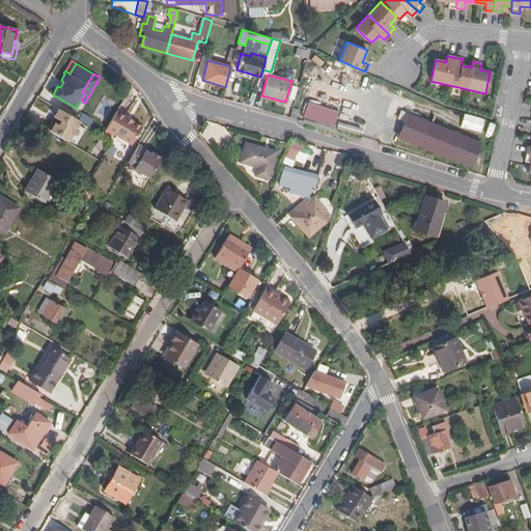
[(319,105),(340,111),(344,96),(324,91),(319,105)]
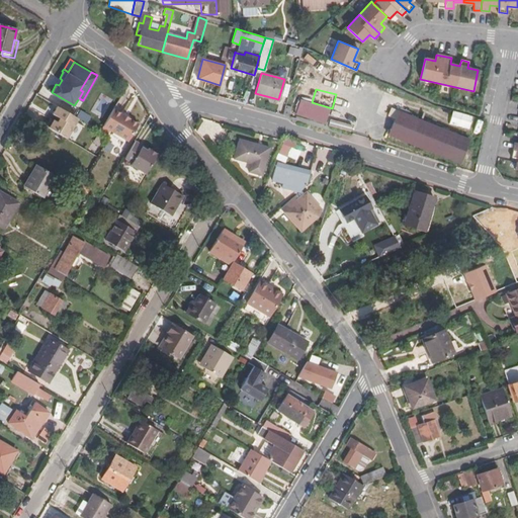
[(295,117),(326,123),(329,106),(298,100),(295,117)]
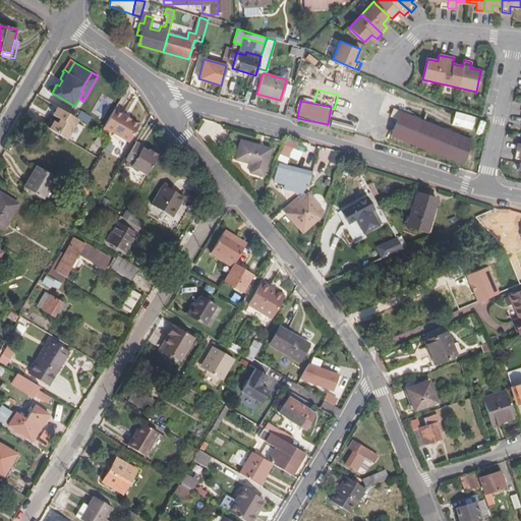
[(78,118),(57,105),(53,113),(60,117),(57,122),(53,119),(48,127),(66,137),(78,118)]
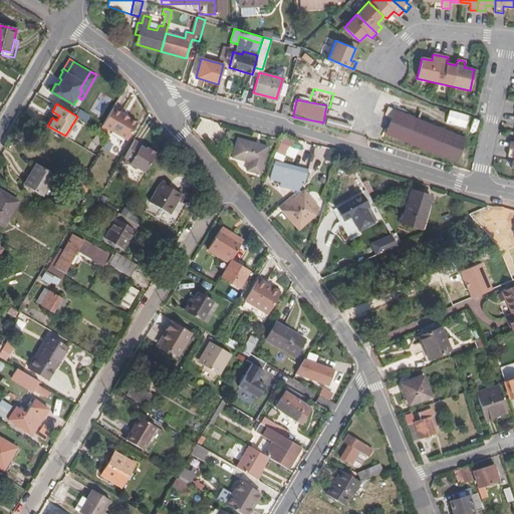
[(99,129),(107,134),(110,129),(129,140),(139,122),(129,116),(127,117),(120,113),(120,111),(112,106),(99,129)]
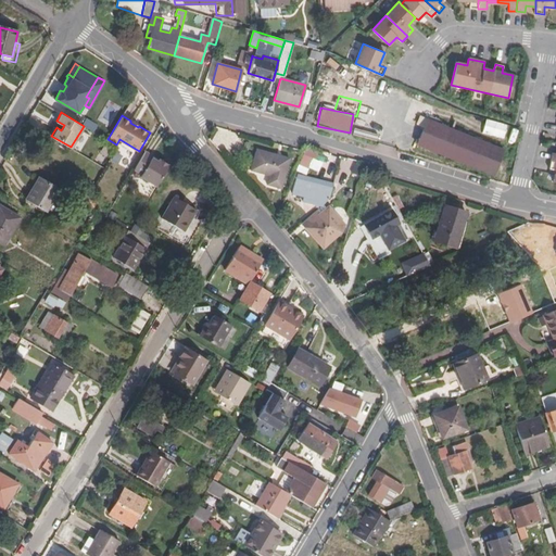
[(433,121),(426,117),(422,126),(430,129),(424,144),(496,172),(505,148),(446,125),(446,122),(434,117),(433,121)]
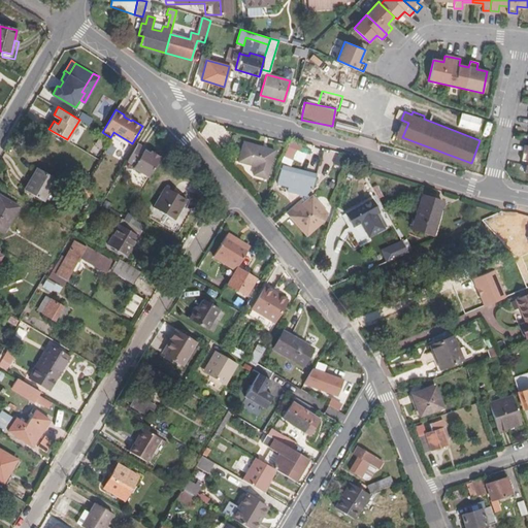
[(51,119),(45,127),(48,129),(54,121),(51,119)]
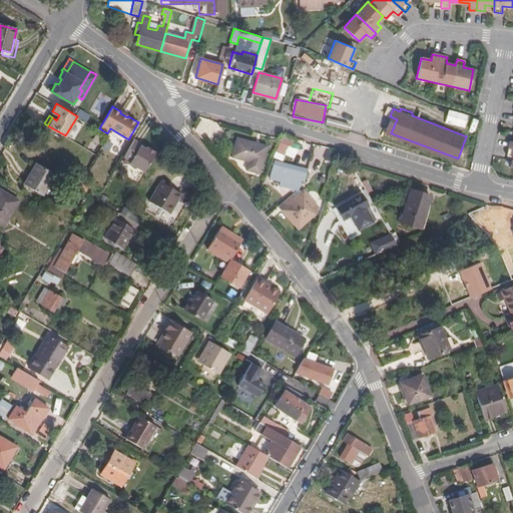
[(259,143),(228,136),(223,153),(240,158),(238,166),(252,170),(259,143)]
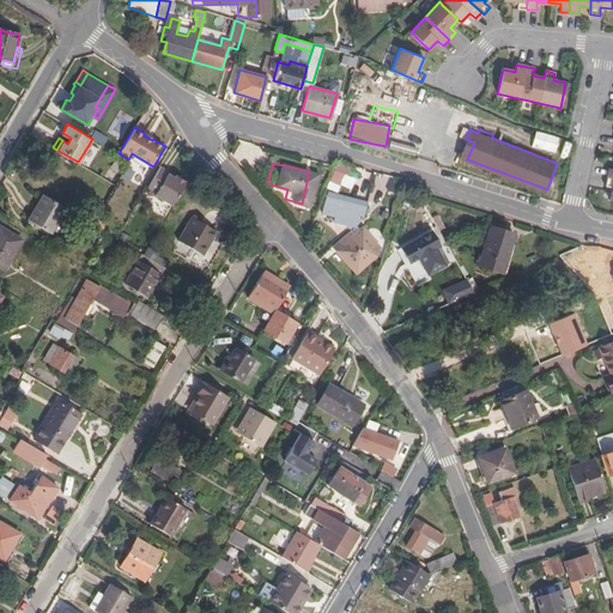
[(169,174),(170,171),(162,167),(150,187),(157,192),(156,194),(173,205),(187,181),(176,175),(175,177),(169,174)]
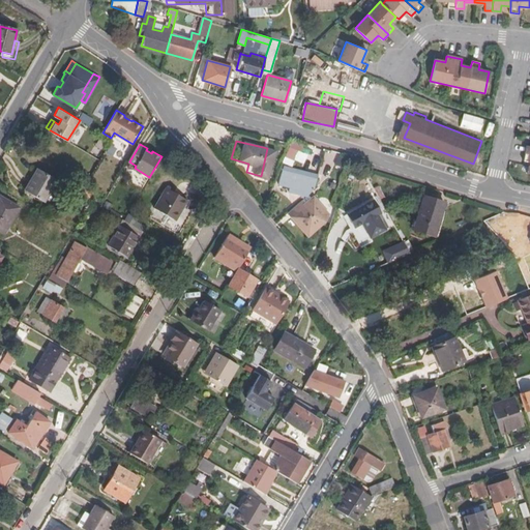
[(289,147),(285,157),(294,162),(298,150),(289,147)]
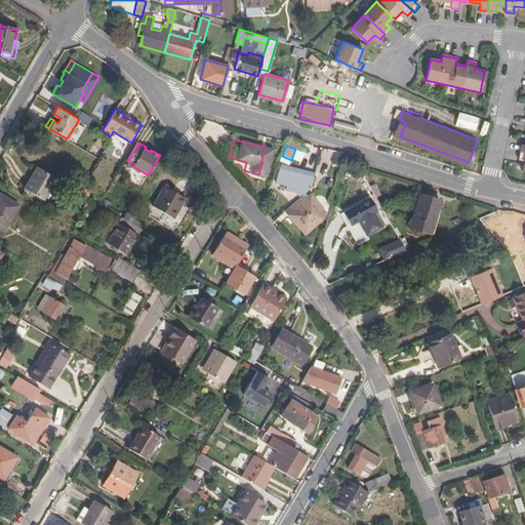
[(328,172),(329,152),(320,151),(318,171),(328,172)]
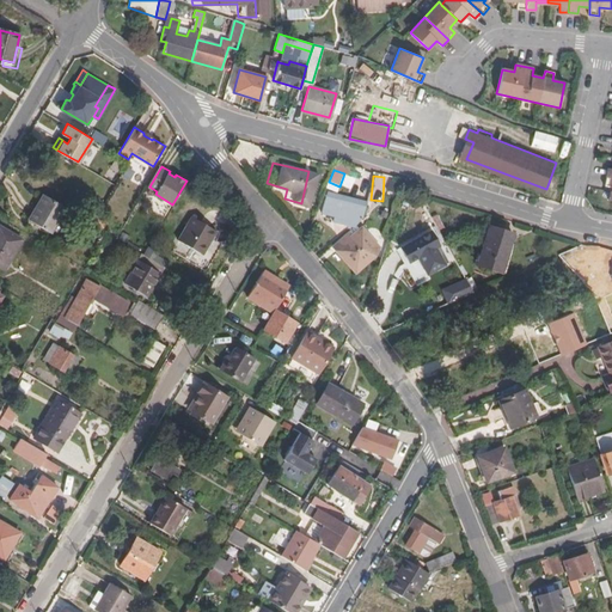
[(344,226),(353,219),(356,207),(331,199),(331,196),(320,191),(314,209),(325,214),(324,219),(344,226)]
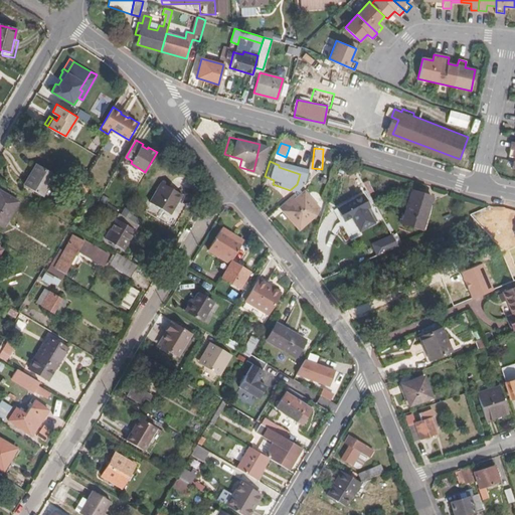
[(43,195),(55,175),(37,164),(25,184),(43,195)]
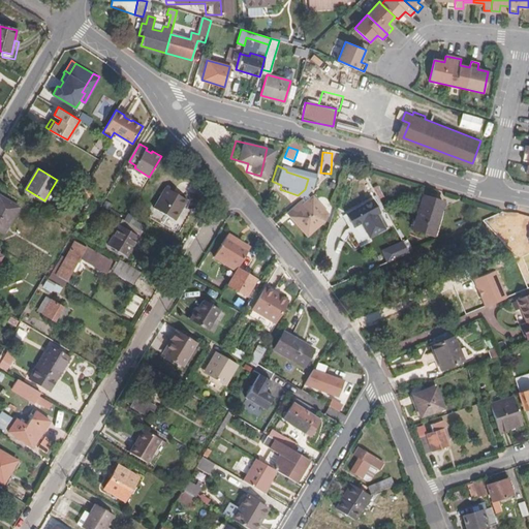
[(177,222),(186,206),(189,201),(168,189),(156,210),(177,222)]
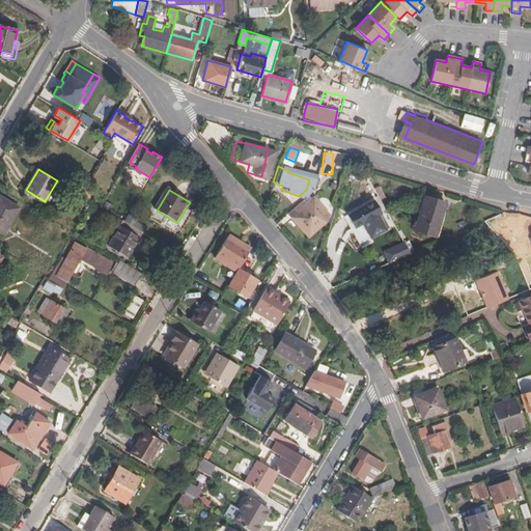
[(289,212),(310,194),(306,190),(299,196),(285,207),(289,212)]
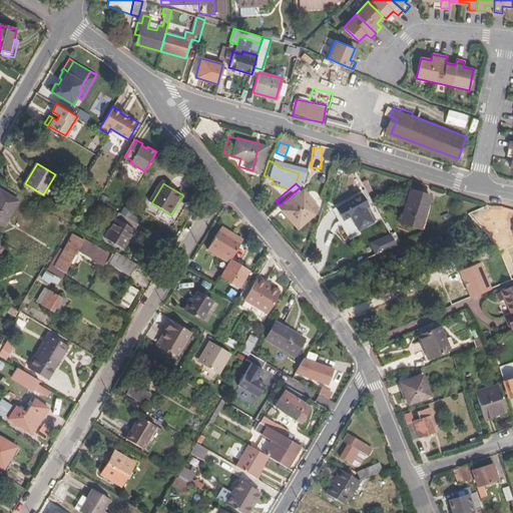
[(300,187),(280,204),(296,223),(315,206),(316,203),(301,186),(300,187)]
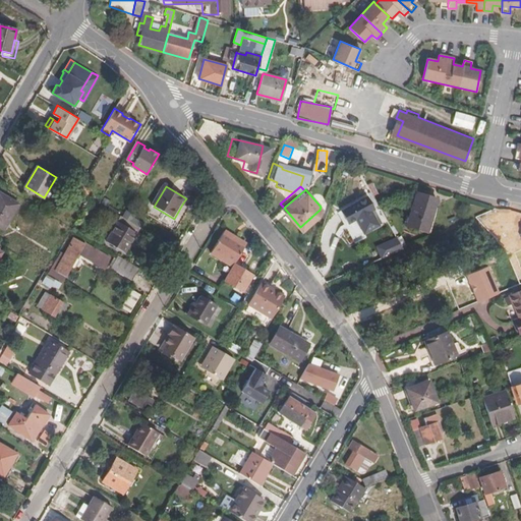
[(0,191),(0,226),(3,228),(19,205),(0,191)]
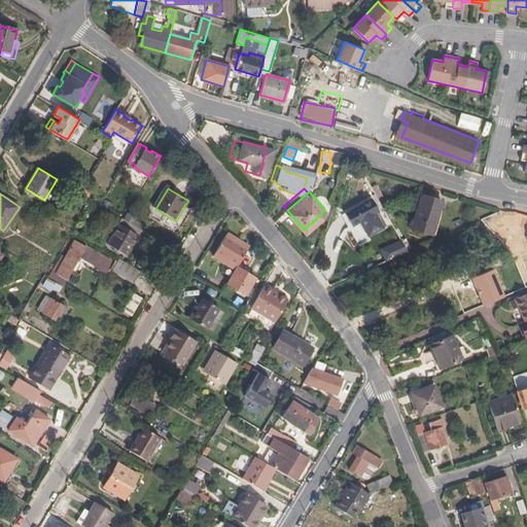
[(435,204),(416,196),(407,221),(429,231),(435,212),(432,211),(435,204)]
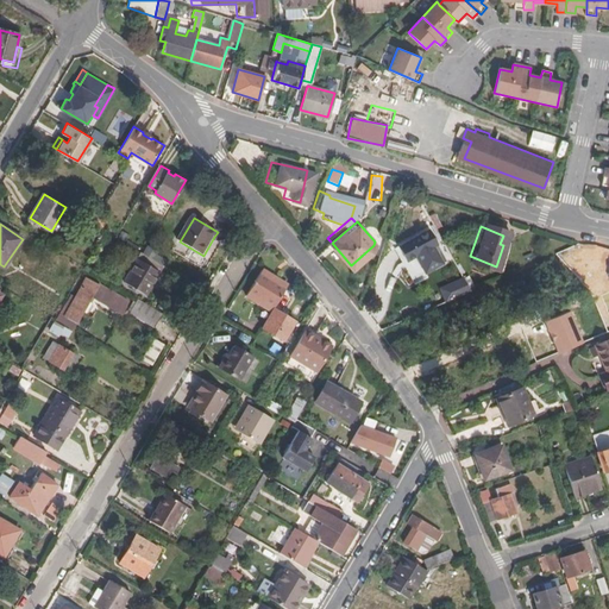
[(427,233),(399,249),(406,263),(415,258),(425,275),(441,265),(435,256),(439,255),(427,233)]
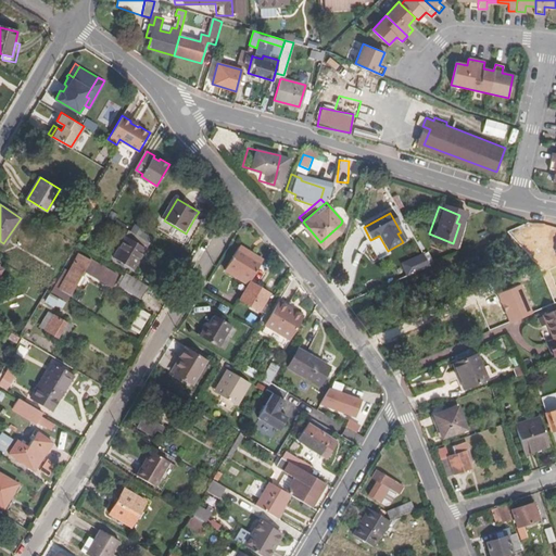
[(135,270),(151,243),(131,231),(115,258),(135,270)]
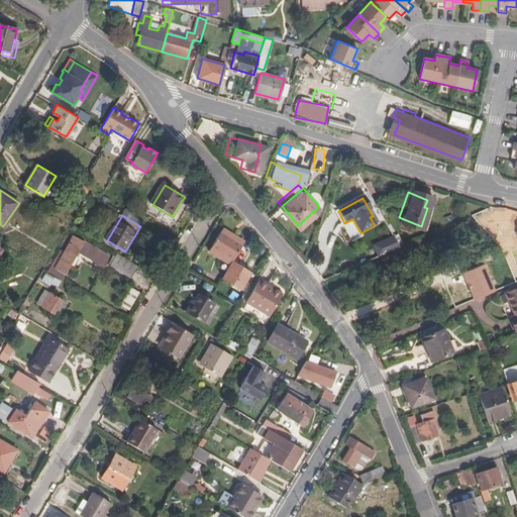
[(229,235),(230,232),(222,228),(209,250),(231,264),(232,262),(243,243),(229,235)]
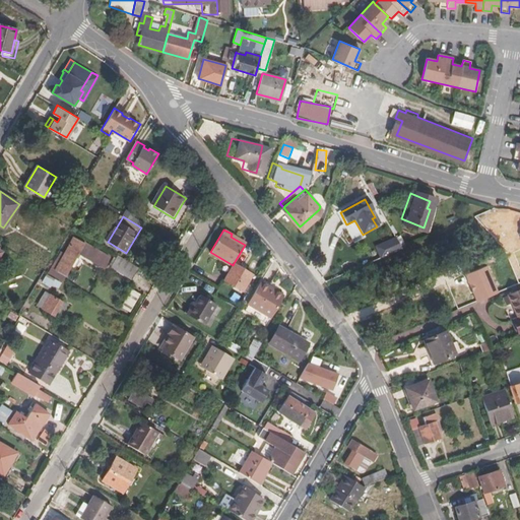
[(246,243),(232,234),(231,237),(245,245),(246,243)]
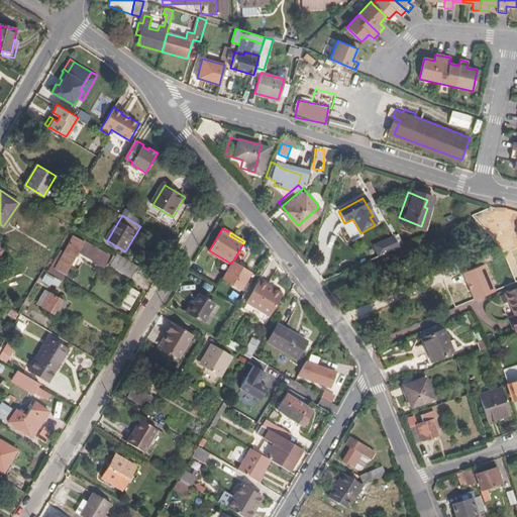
[(376,253),(401,246),(397,235),(373,243),(376,253)]
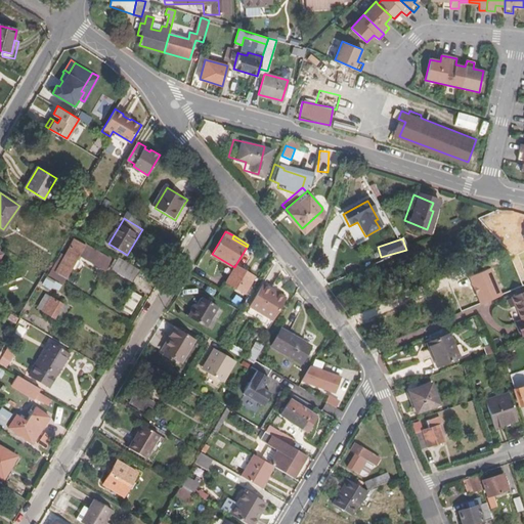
[(64,285),(83,256),(108,271),(114,262),(77,239),(57,272),(54,270),(50,276),(64,285)]
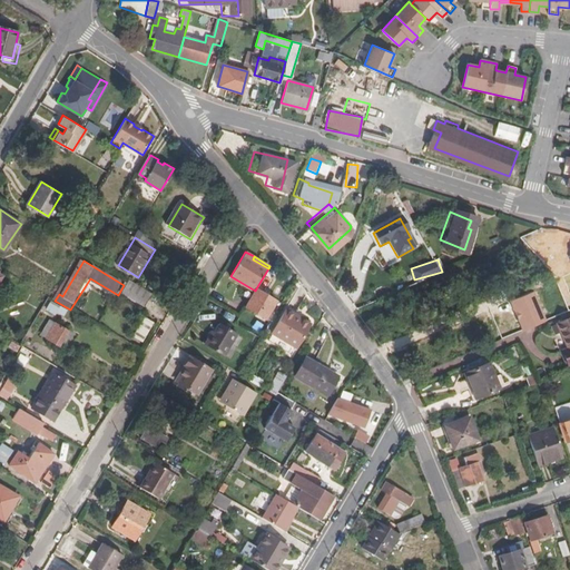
[(154,295),(134,282),(133,282),(125,295),(147,307),(154,295)]
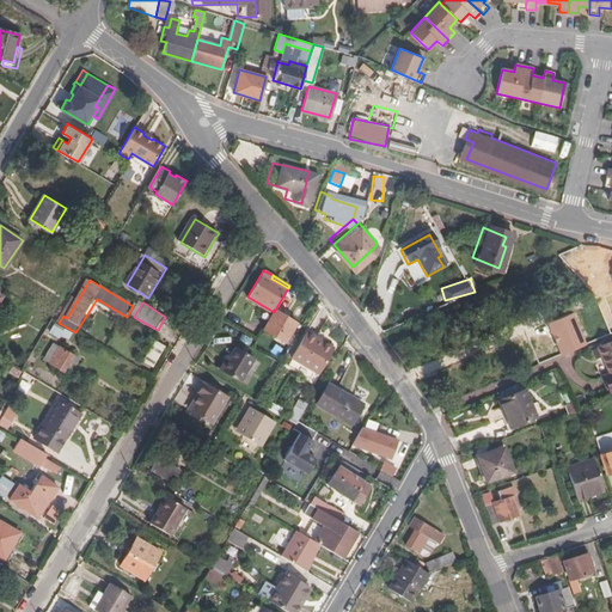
[(274,312),(271,317),(263,329),(286,342),(297,323),(275,310),(274,312)]
